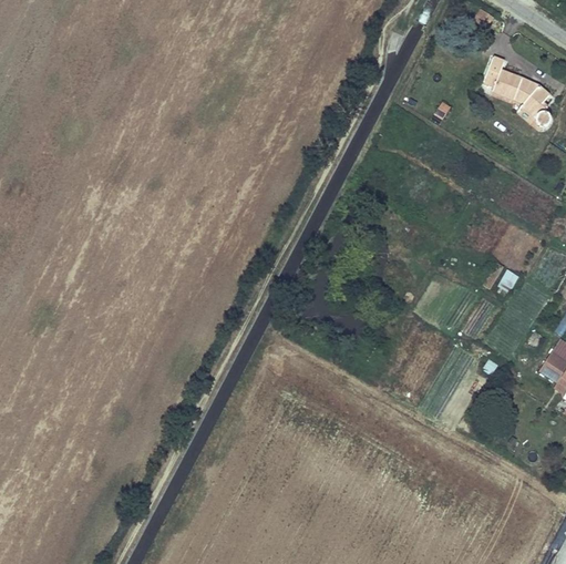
[(486,23),(492,12),(477,4),(472,16),(486,23)]
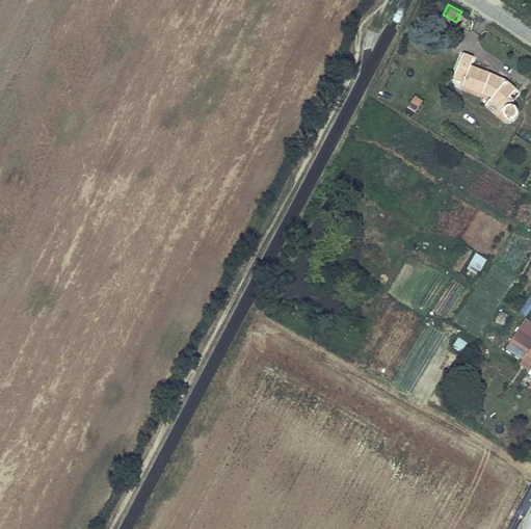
[(461,51),(453,75),(463,79),(462,83),(467,84),(492,94),(489,96),(503,107),(502,108),(503,111),(503,112),(505,115),(507,115),(510,115),(511,115),(513,114),(514,112),(515,110),(514,108),(514,106),(512,104),(511,103),(513,100),(508,97),(513,88),(504,79),(489,72),(469,64),(472,55),(461,51)]
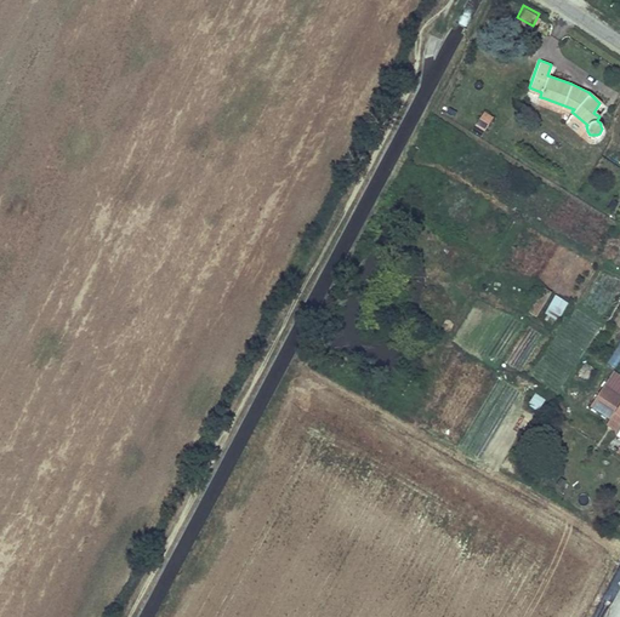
[(483,109),(476,123),(484,127),(491,114),(483,109)]
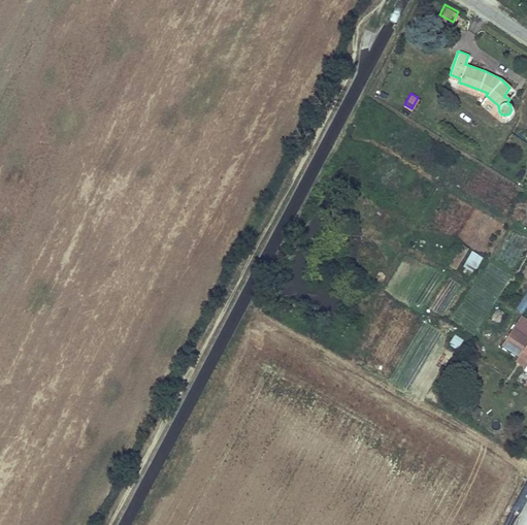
[(462,242),(449,263),(455,266),(468,245),(462,242)]
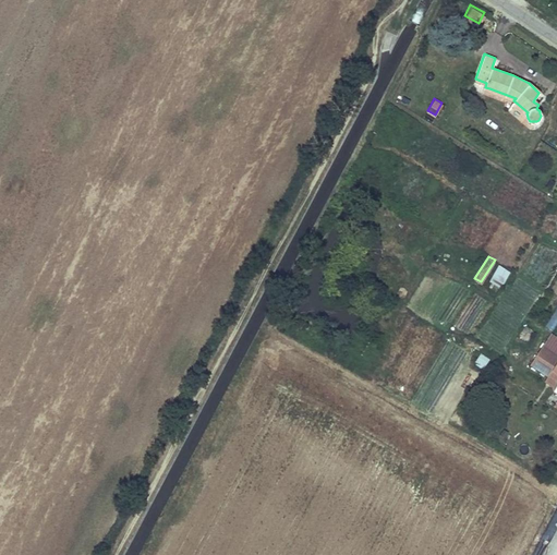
[(511,272),(499,264),(486,287),(498,293),(511,272)]
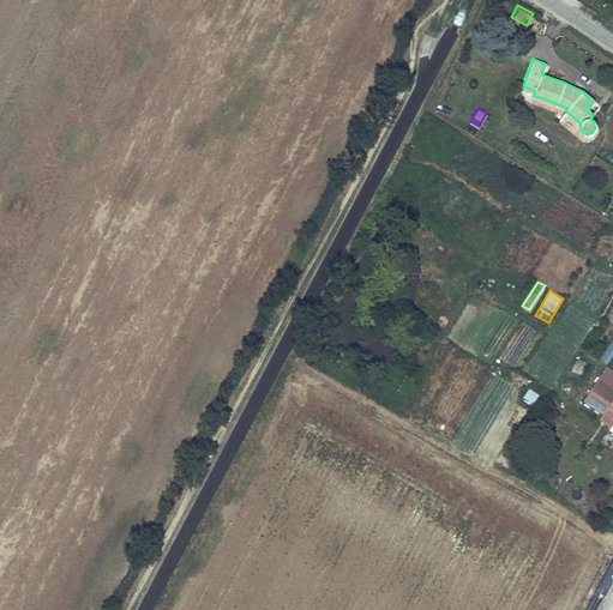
[(612,332),(596,357),(608,364),(612,357),(612,332)]
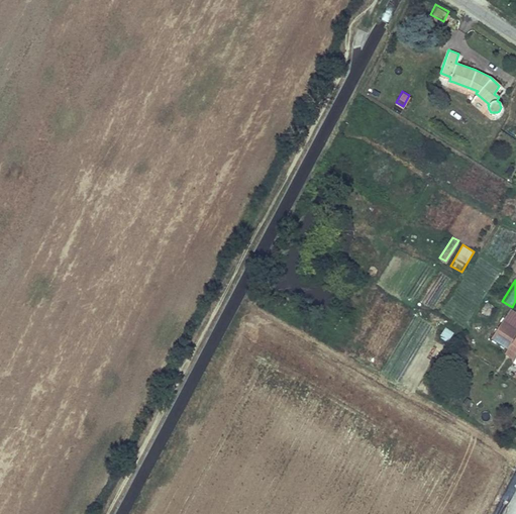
[(492,335),(508,346),(511,342),(515,345),(515,348),(515,350),(515,351),(515,310),(510,307),(492,335)]
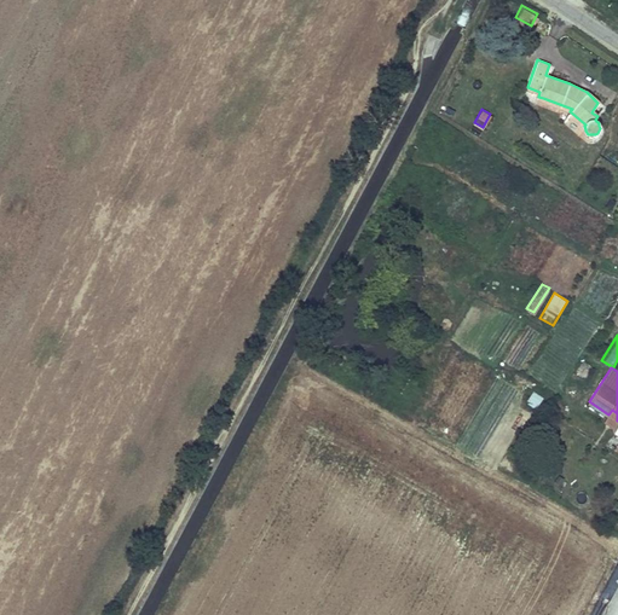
[(532,390),(525,401),(535,407),(542,395),(532,390)]
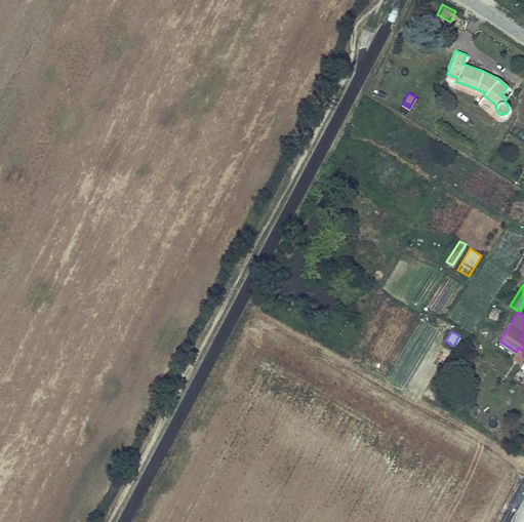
All buildings are outlined.
